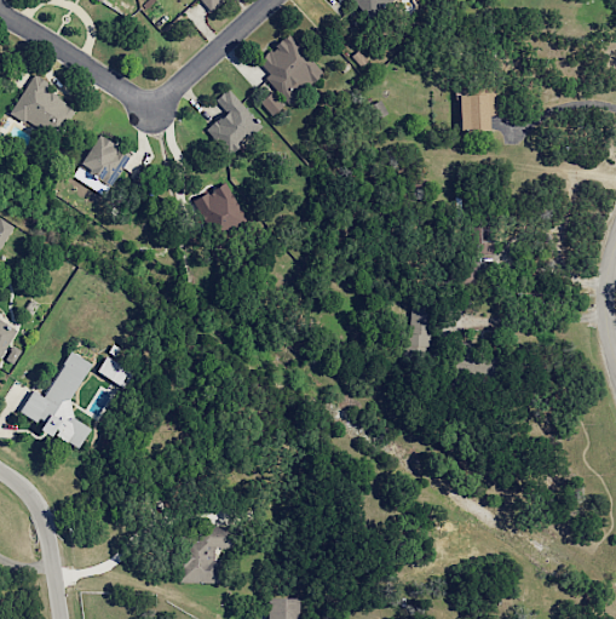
[(202,0),(225,0),(212,11),(202,0)]
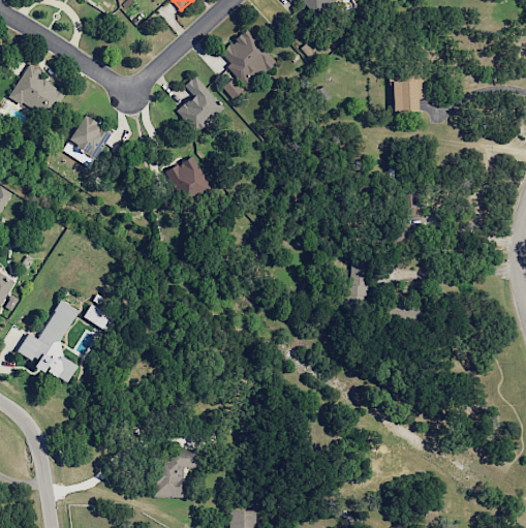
[(334,0),(317,17),(302,0),(334,0)]
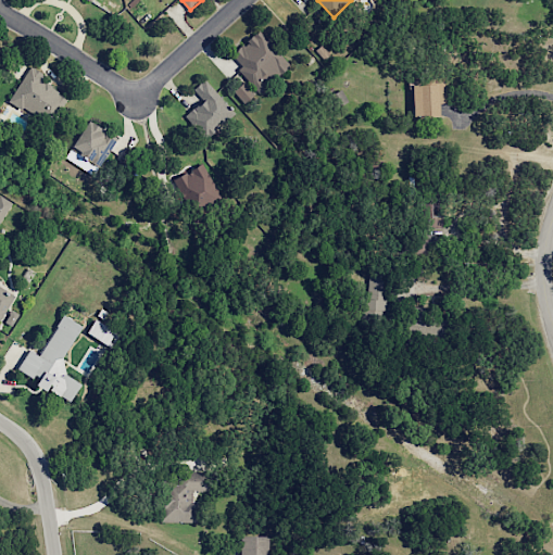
[(261,93),(239,70),(243,66),(233,54),(259,30),(291,65),(261,93)]
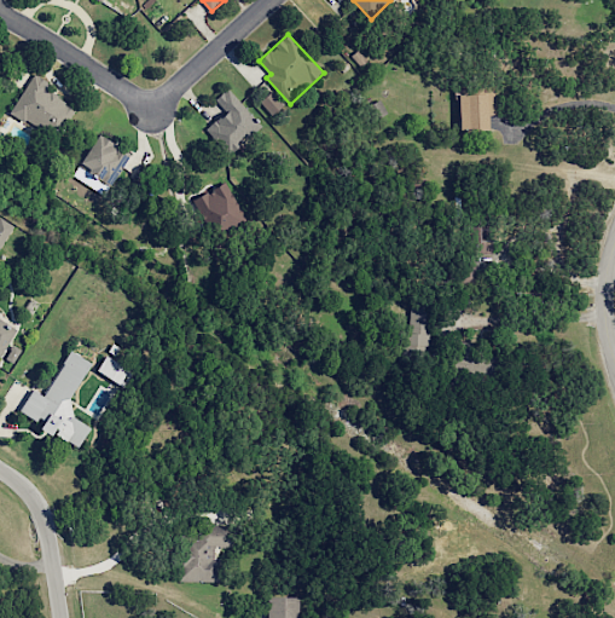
[(47,91),(67,103),(65,105),(74,111),(57,139),(25,120),(24,121),(11,113),(35,75),(51,85),(47,91)]
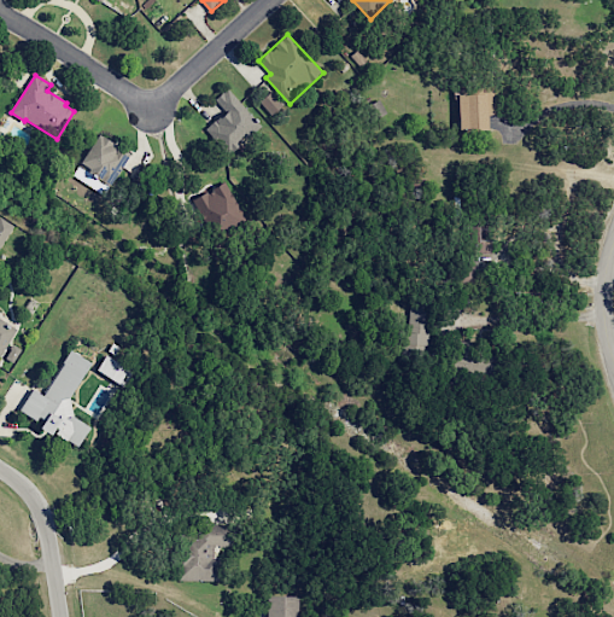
[(262,127),(229,153),(208,128),(227,112),(215,99),(229,87),(262,127)]
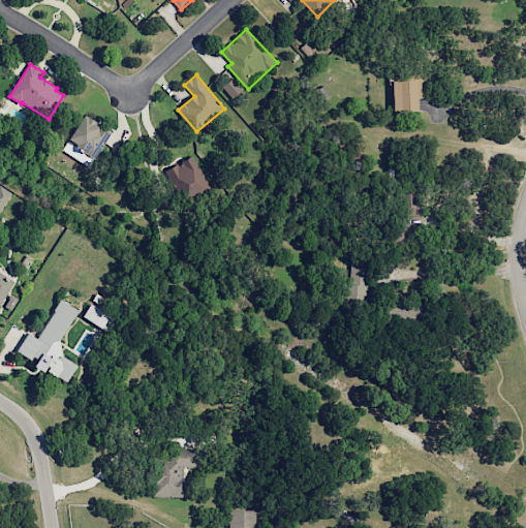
[(393,112),(393,81),(413,81),(413,75),(427,74),(427,99),(421,99),(421,112),(393,112)]
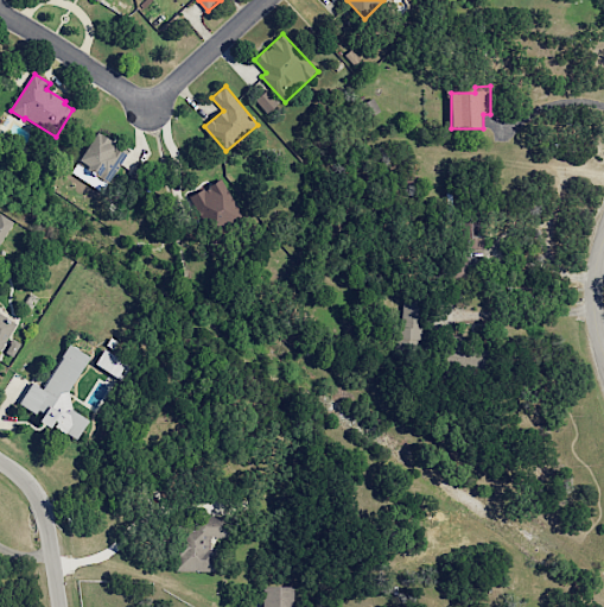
[(269,114),(280,105),(267,90),(256,100),(269,114)]
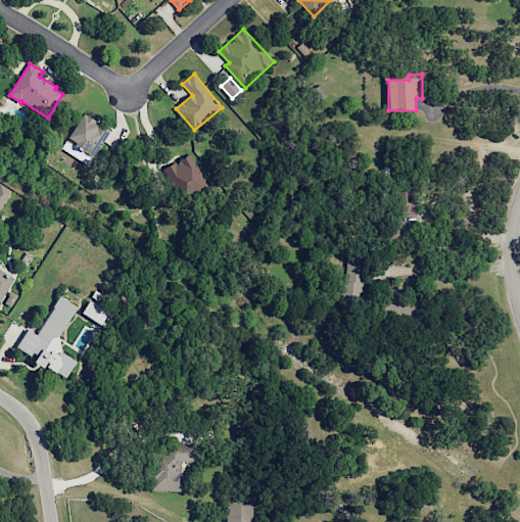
[(65,141),(82,114),(110,132),(94,158),(65,141)]
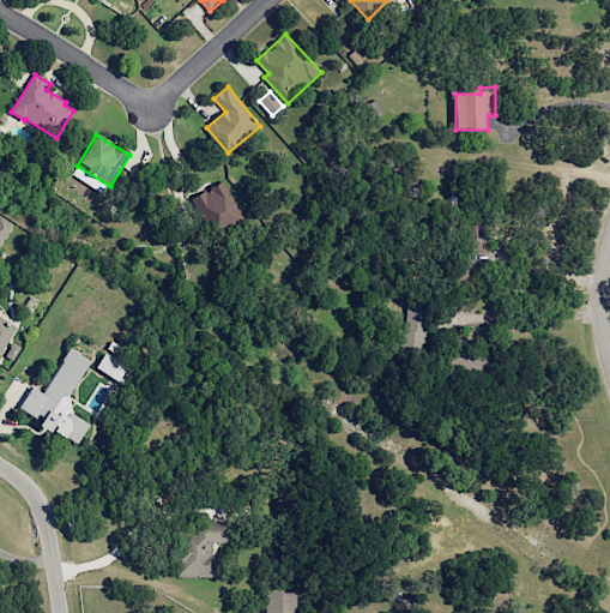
[(193,199),(224,180),(249,223),(218,241),(193,199)]
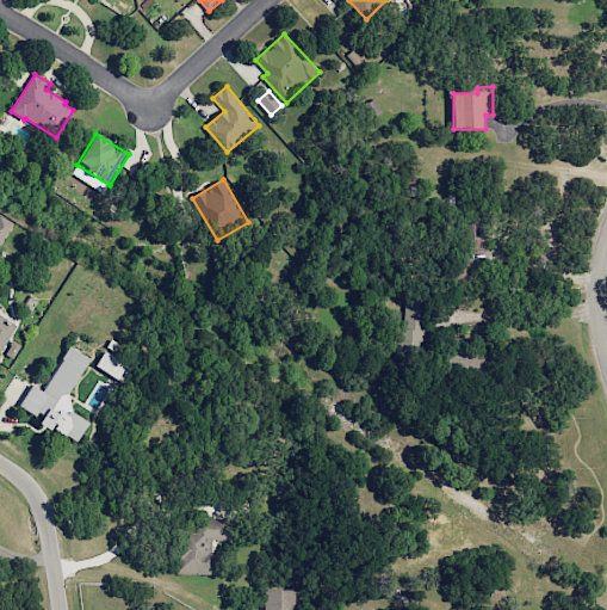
[(0,219),(0,246),(1,247),(17,225),(2,215),(0,219)]
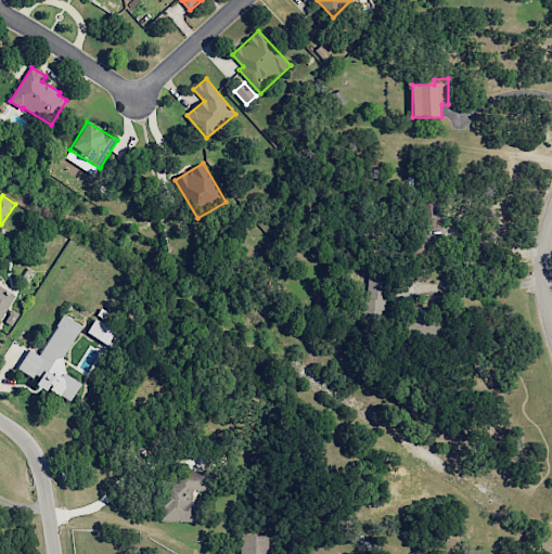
[(0,319),(0,285),(15,295),(0,319)]
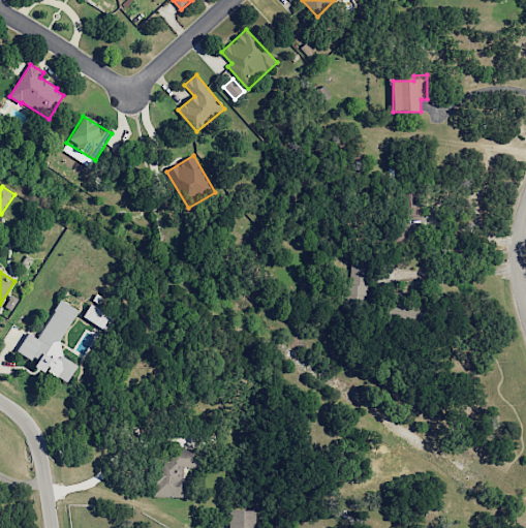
[(18,350),(28,332),(36,337),(60,298),(75,307),(58,337),(63,359),(75,366),(67,380),(18,350)]
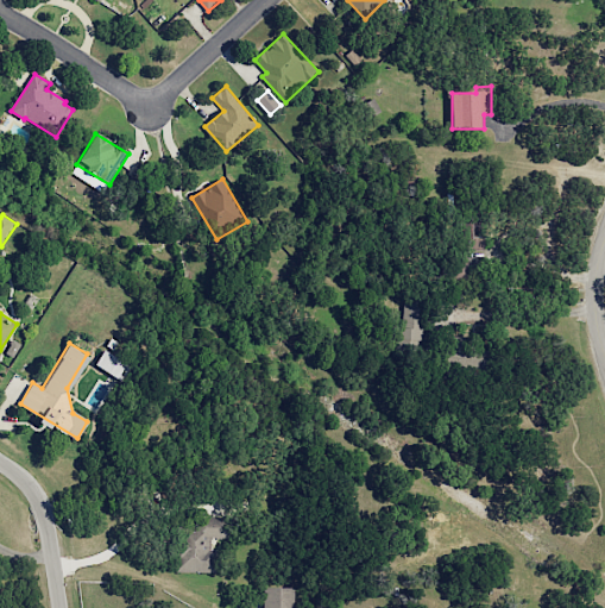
[(92,363),(101,349),(124,363),(115,377),(92,363)]
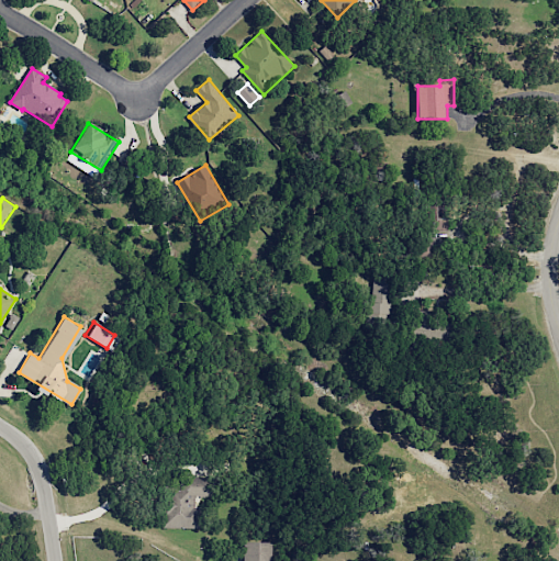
[(200,529),(164,529),(163,478),(214,477),(214,496),(194,496),(196,508),(200,508),(200,529)]
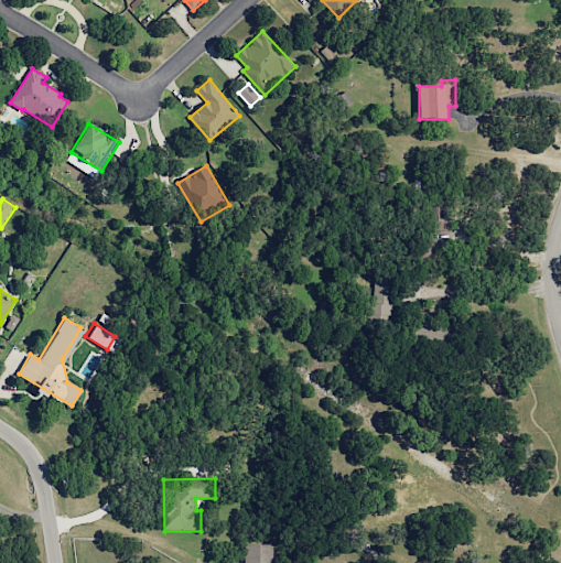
[(244,562),(245,544),(273,545),(272,562),(244,562)]
